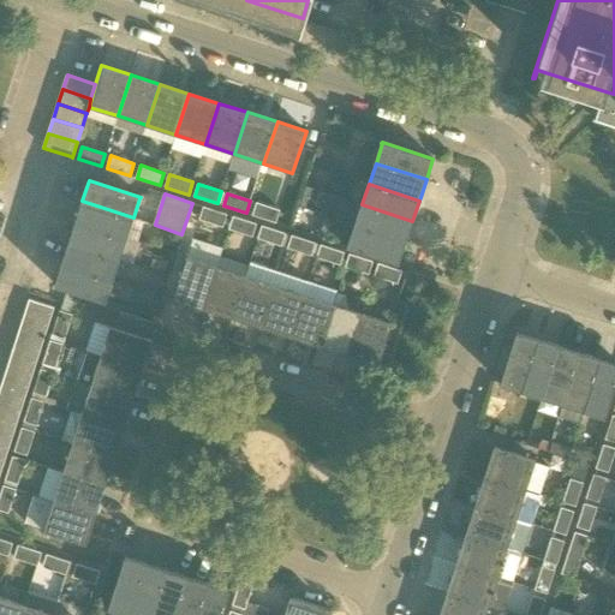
[(82,201),(76,222),(126,239),(133,218),(82,201)]
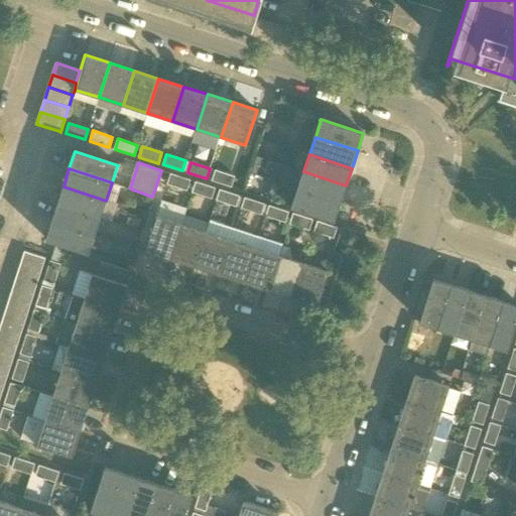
[(216,169),(212,180),(232,186),(235,176),(216,169)]
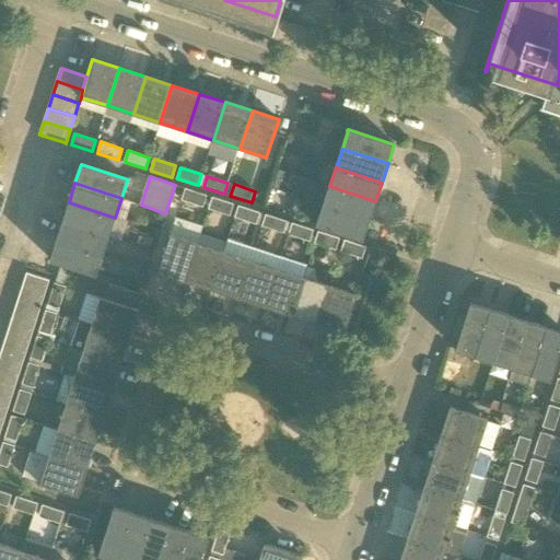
[(324,205),(370,220),(375,201),(329,186),(324,205)]
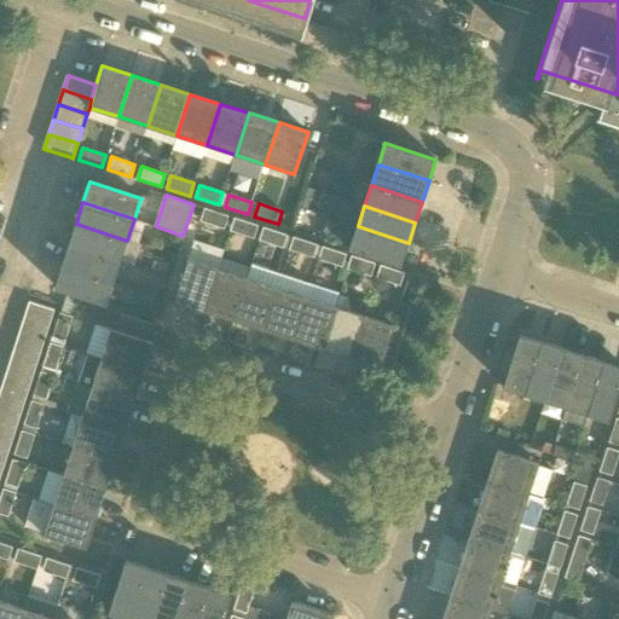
[(225,229),(229,215),(206,208),(201,220),(225,229)]
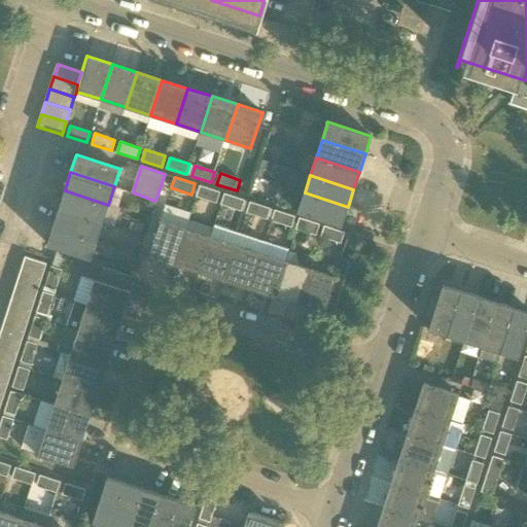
[(275,199),(278,183),(256,179),(252,195),(275,199)]
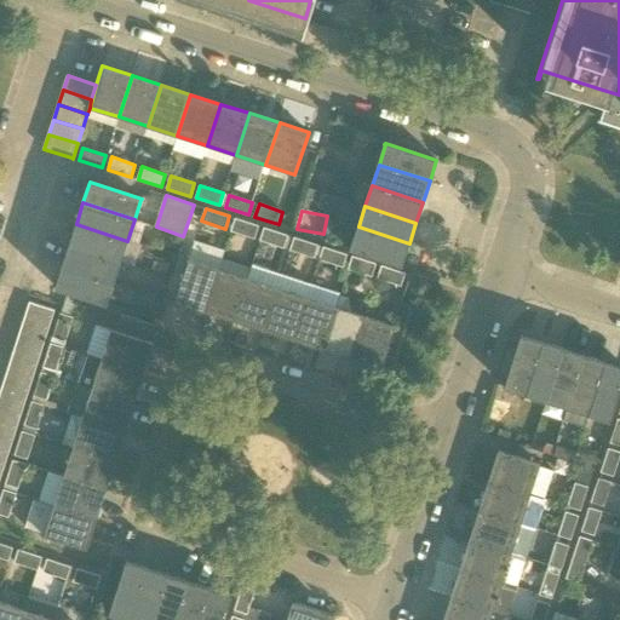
[(254,239),(259,225),(235,218),(231,230),(254,239)]
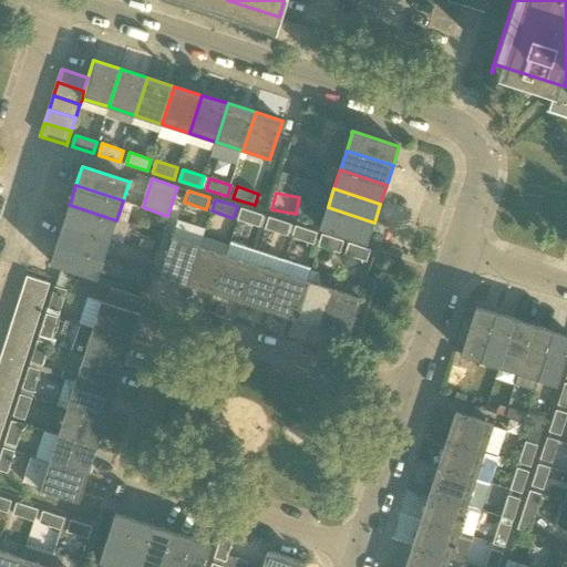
[(110,239),(116,220),(70,205),(63,224),(110,239)]
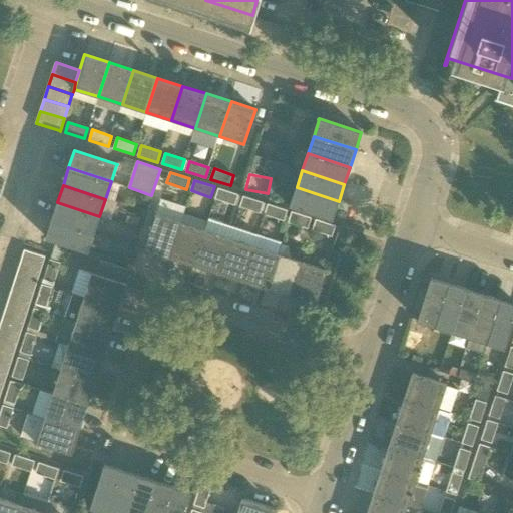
[(291,203),(290,205),(333,218),(339,201),(297,187),(291,204),(291,203)]
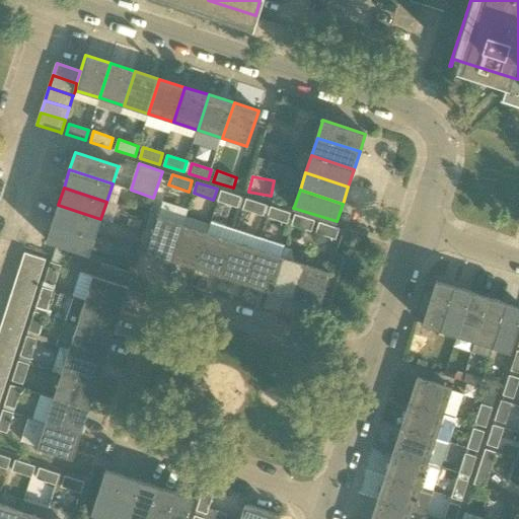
[(237,207),(241,197),(221,191),(218,201),(237,207)]
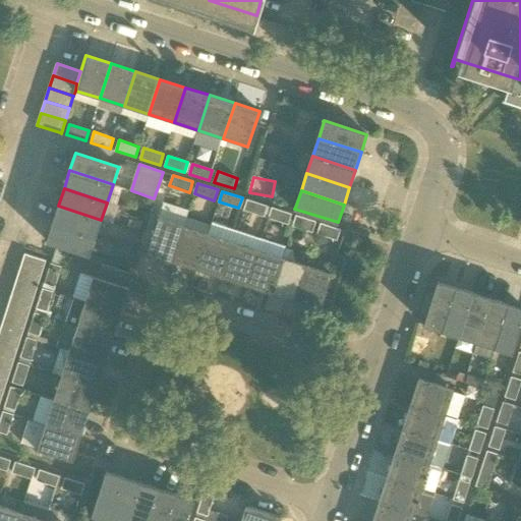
[(264,216),(267,206),(247,199),(244,210),(264,216)]
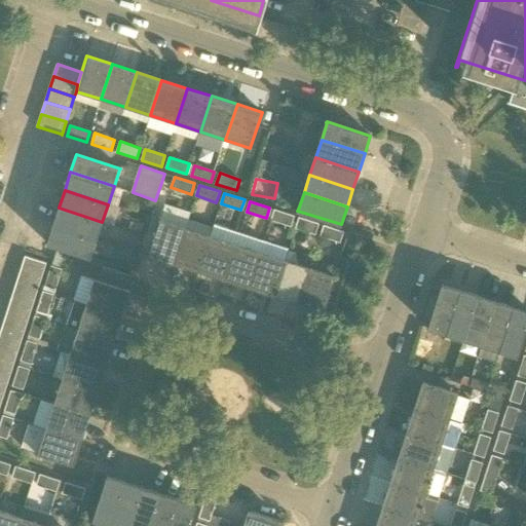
[(102,222),(59,208),(52,225),(96,239),(102,222)]
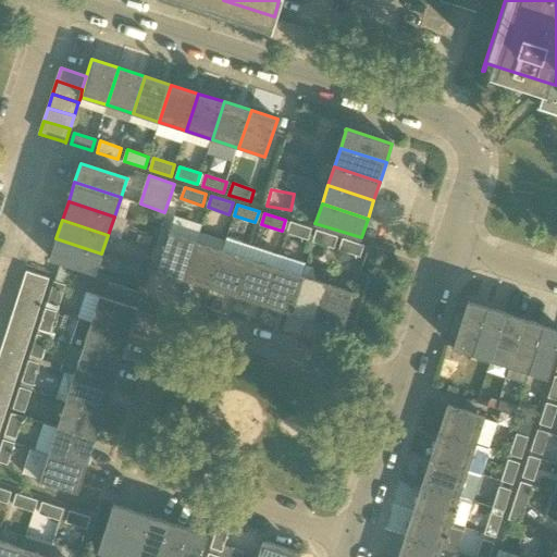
[(308,239),(311,229),(291,222),(287,233),(308,239)]
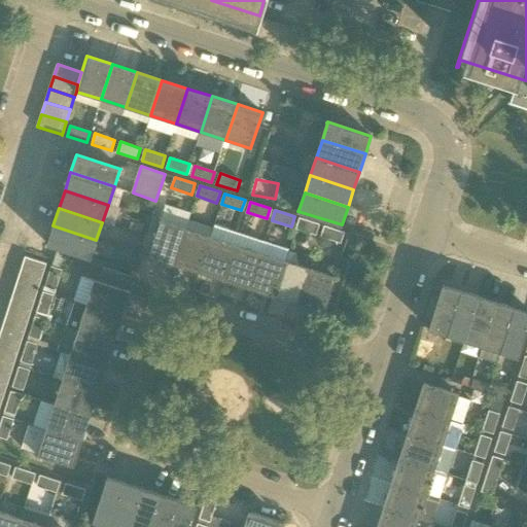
[(316,235),(319,224),(300,217),(296,229),(316,235)]
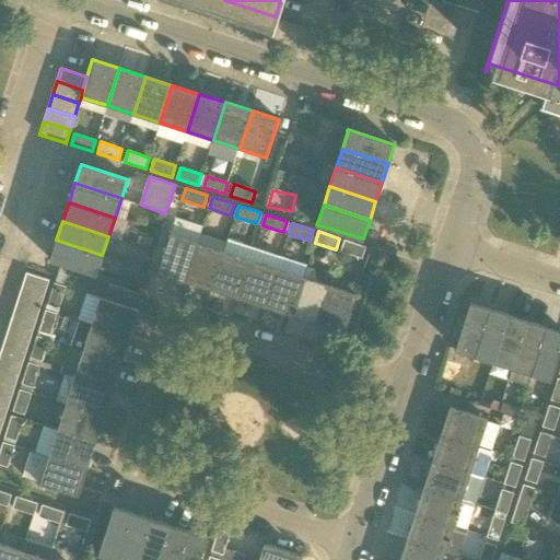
[(185,280),(198,243),(171,234),(159,271),(185,280)]
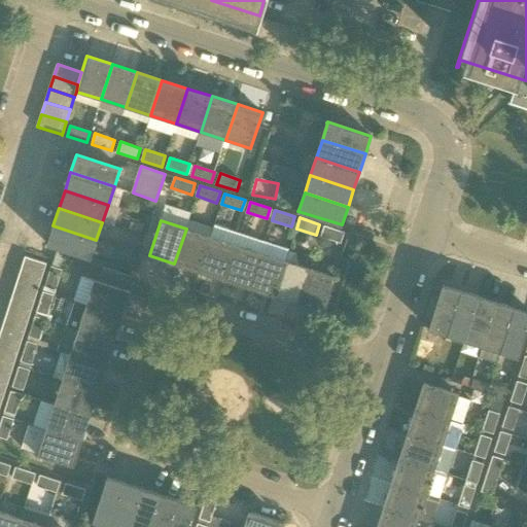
[(47,244),(58,247),(92,258),(92,257),(91,257),(96,240),(53,225),(47,244)]
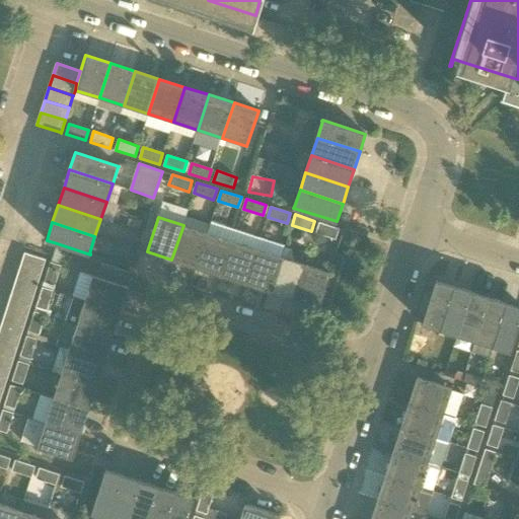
[(221,276),(232,240),(235,230),(211,222),(208,232),(196,268),(221,276)]
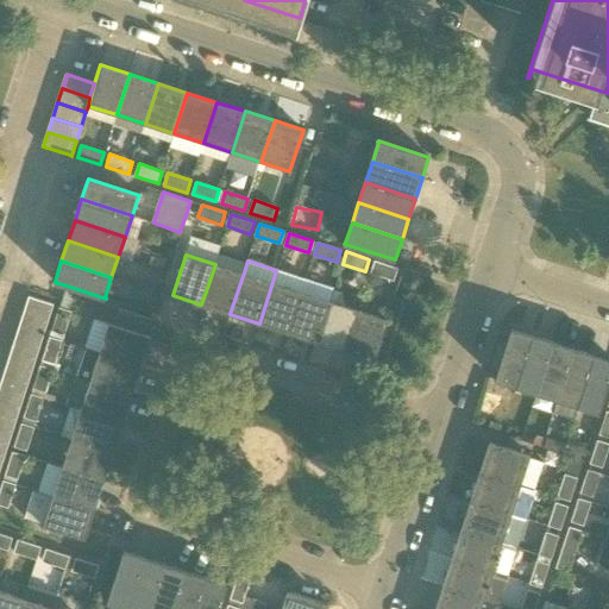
[(394,281),(397,268),(375,261),(371,274),(394,281)]
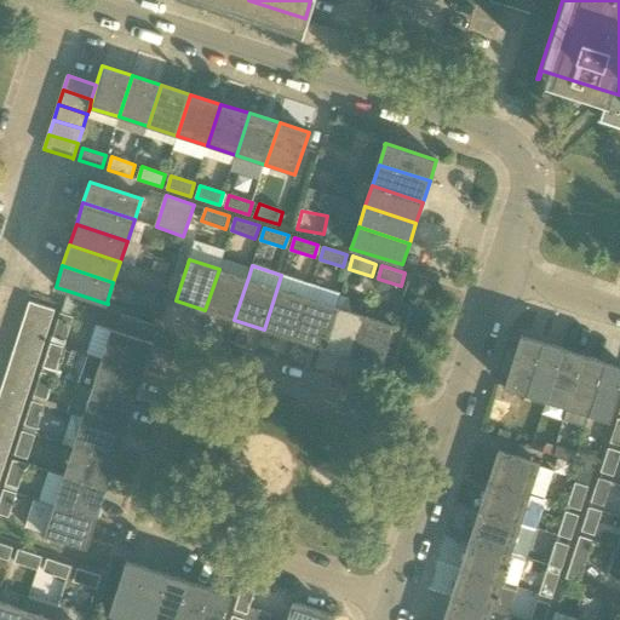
[(234,320),(248,277),(219,269),(205,310),(234,320)]
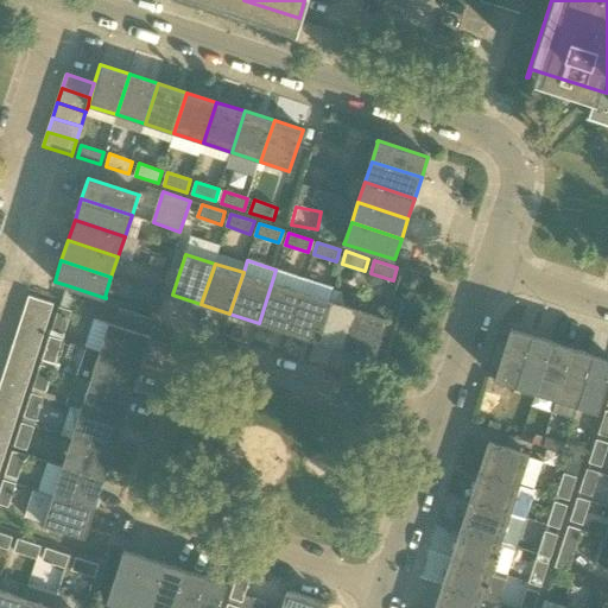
[(287,333),(301,291),(272,282),(259,323),(287,333)]
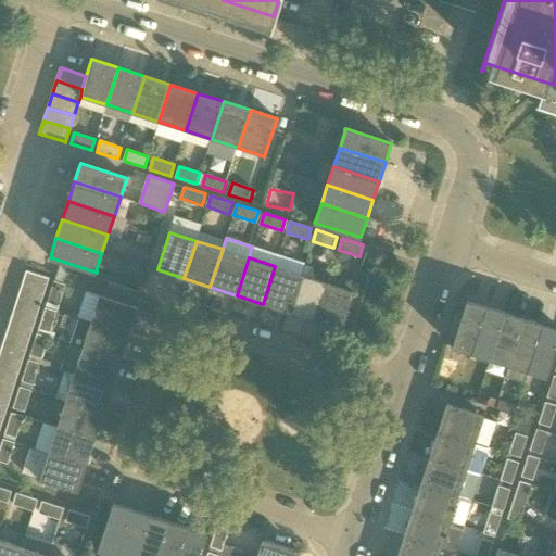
[(289,313),(301,275),(275,266),(263,304),(289,313)]
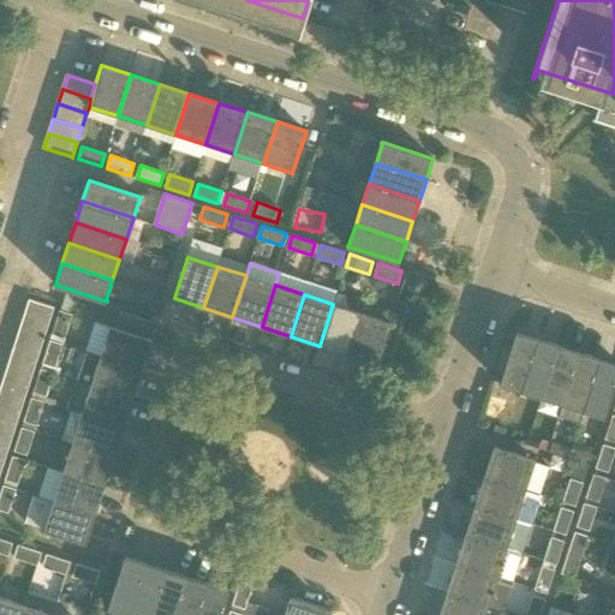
[(29,299),(24,315),(49,324),(54,308),(29,299)]
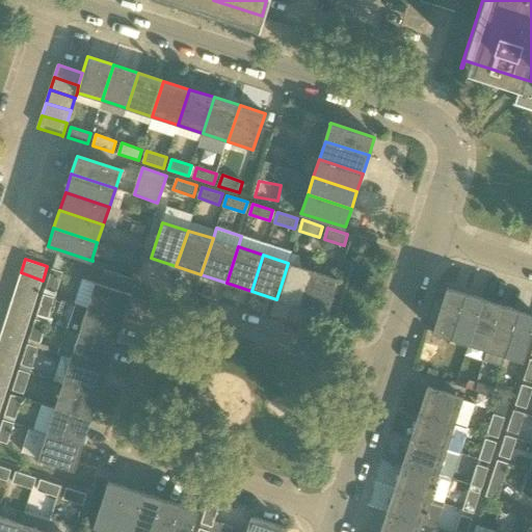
[(301,307),(313,271),(288,263),(276,299),(301,307)]
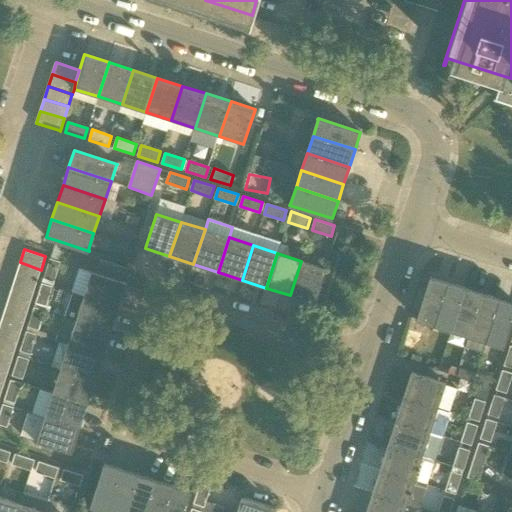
[(60,262),(50,259),(44,278),(54,281),(60,262)]
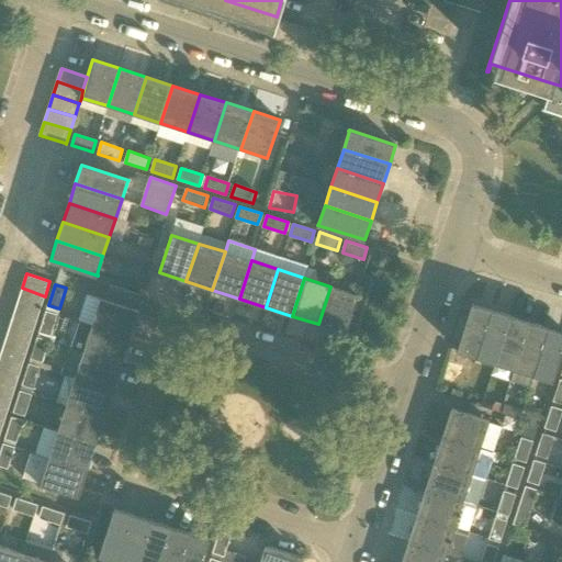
[(139,311),(135,308),(139,294),(111,284),(105,300),(89,294),(80,321),(131,337),(139,311)]
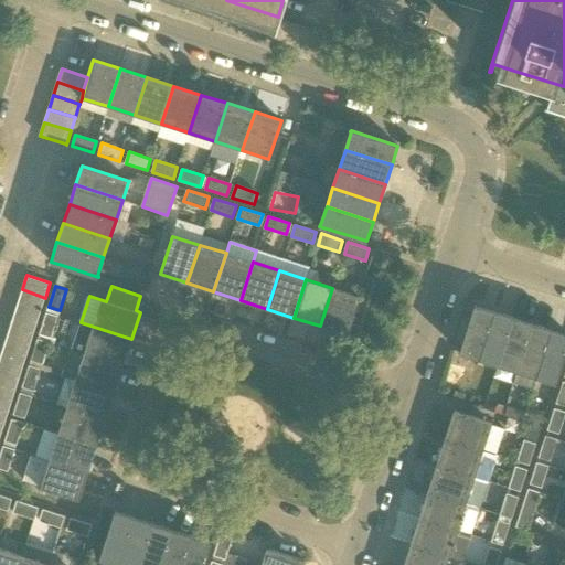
[(360,297),(359,297),(332,288),(320,326),(348,336),(360,297)]
